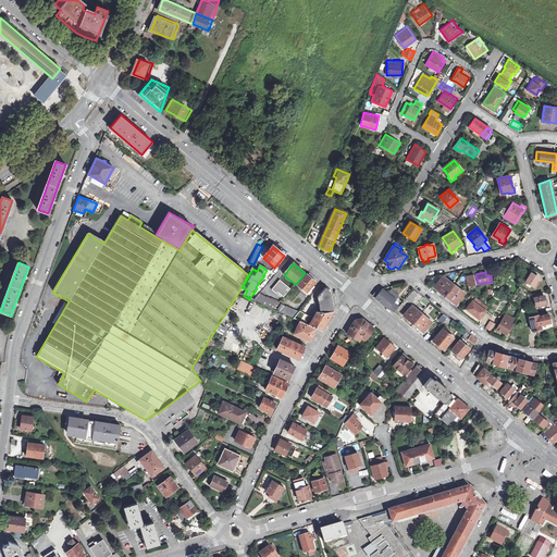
[(533,273),(531,272),(529,276),(528,275),(527,277),(528,277),(527,281),(533,285),(536,280),(539,276),(536,275),(537,274),(533,272),(533,273)]
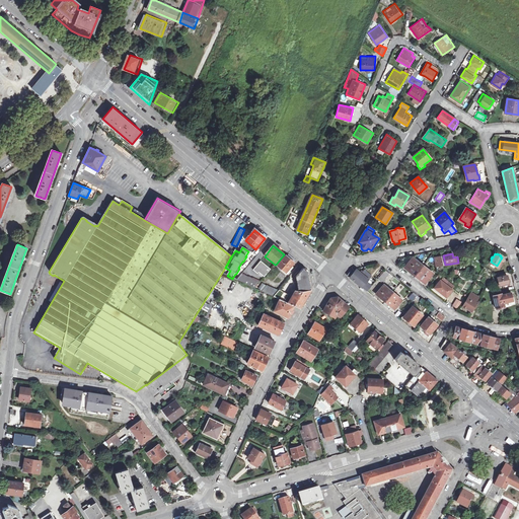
[(294,263),(284,254),(276,265),(283,270),(281,272),(286,275),(287,274),(286,273),(289,269),(292,267),(294,263)]
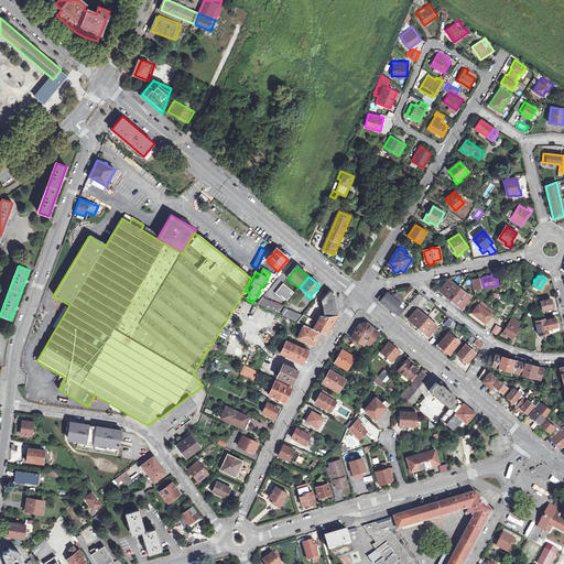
[(483,288),(479,278),(472,280),(474,290),(483,288)]
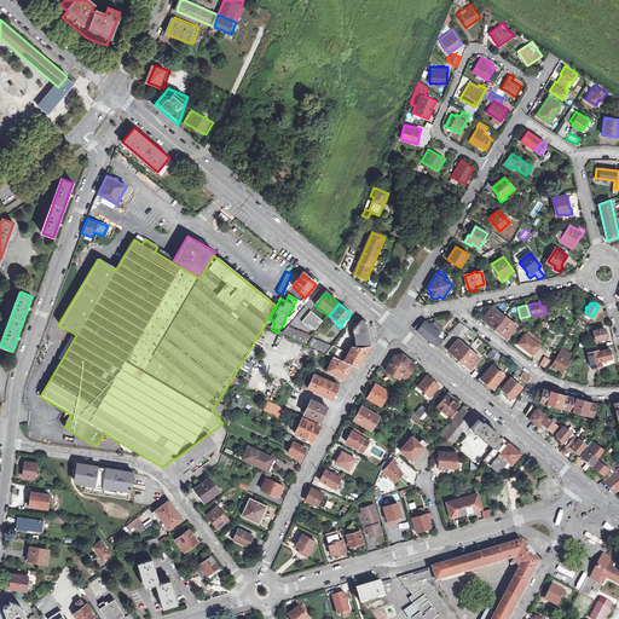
[(504,316),(492,307),(482,319),(495,329),(504,316)]
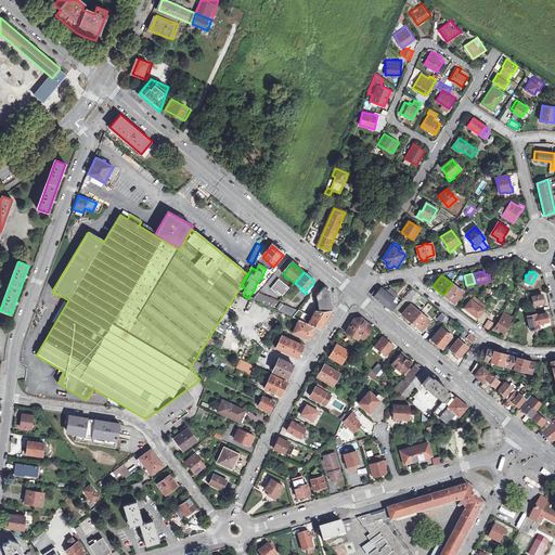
[(289,288),(280,280),(272,289),(276,293),(279,291),(284,295),(289,288)]
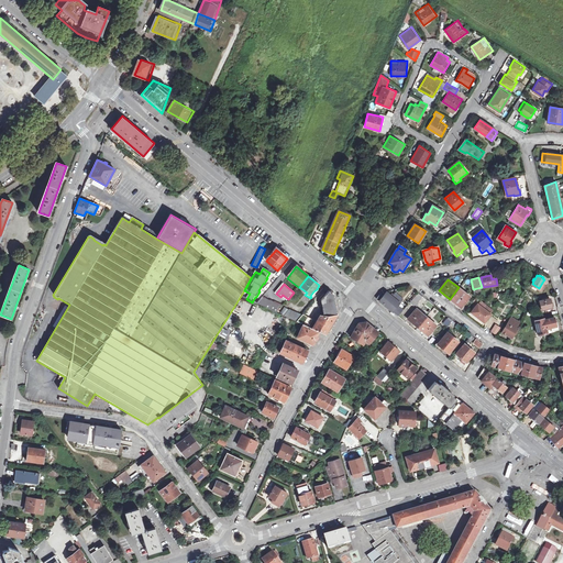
[(470,296),(459,287),(450,299),(461,307),(470,296)]
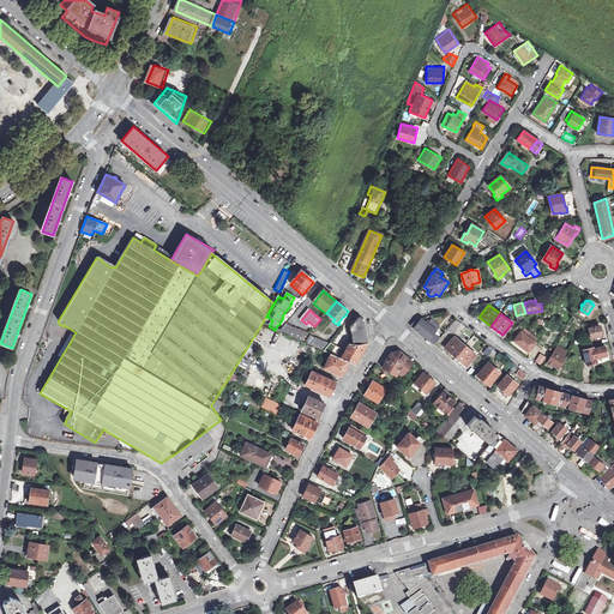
[(363,321),(359,317),(356,319),(350,326),(353,344),(350,343),(341,359),(348,362),(355,365),(367,343),(363,321)]
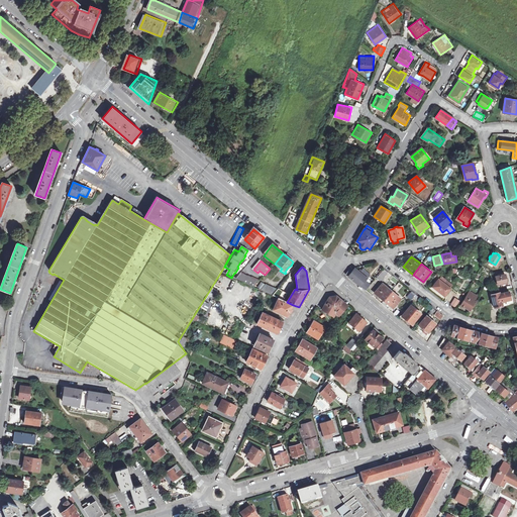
[(352,270),(350,268),(346,273),(348,275),(349,274),(362,285),(368,277),(360,271),(354,267),(352,270)]
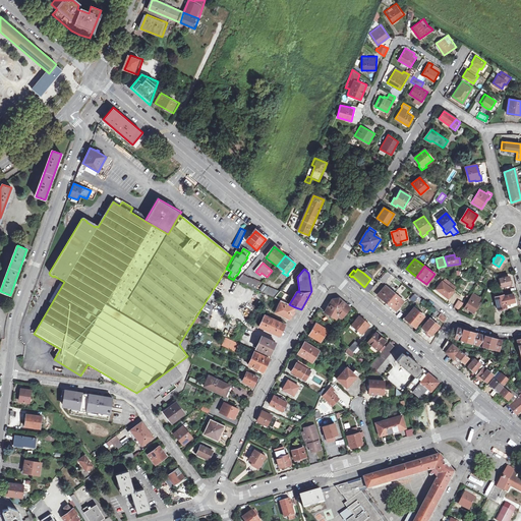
[(366,270),(363,273),(370,279),(373,276),(366,270)]
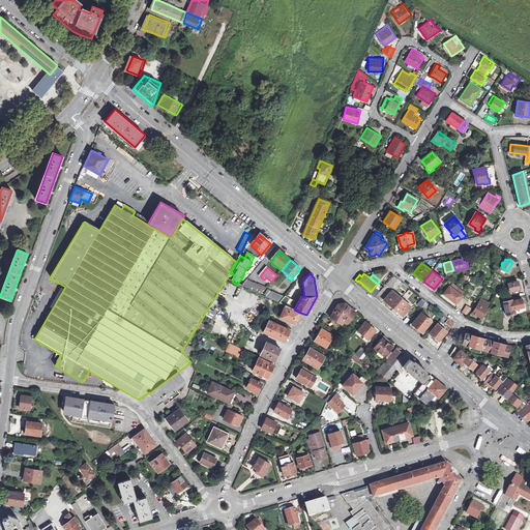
[(393,276),(386,285),(391,289),(394,286),(393,285),(396,280),(393,276)]
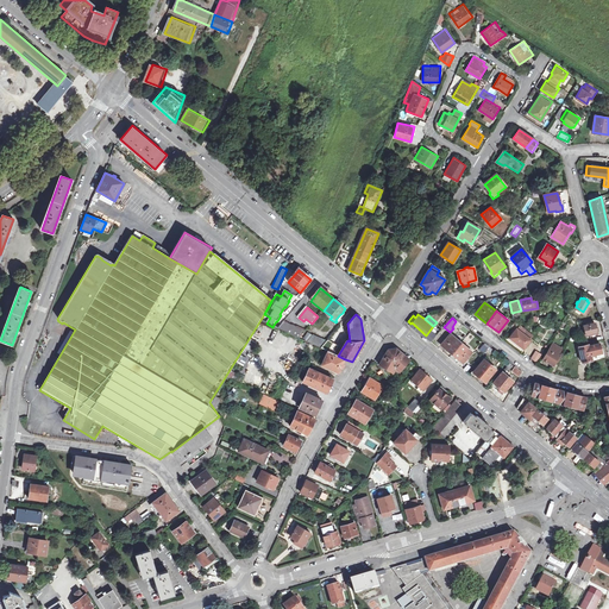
[(300,339),(306,331),(286,321),(278,330),(300,339)]
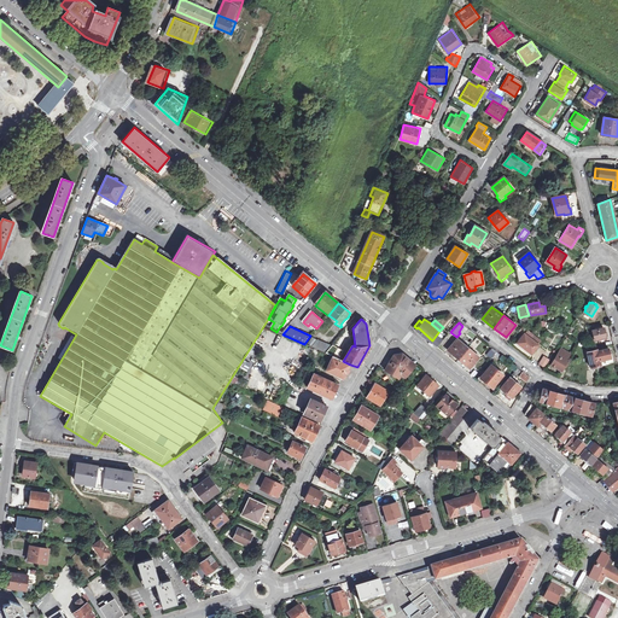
[(604,330),(602,327),(593,330),(594,339),(605,337),(605,334),(606,334),(605,330),(604,330)]
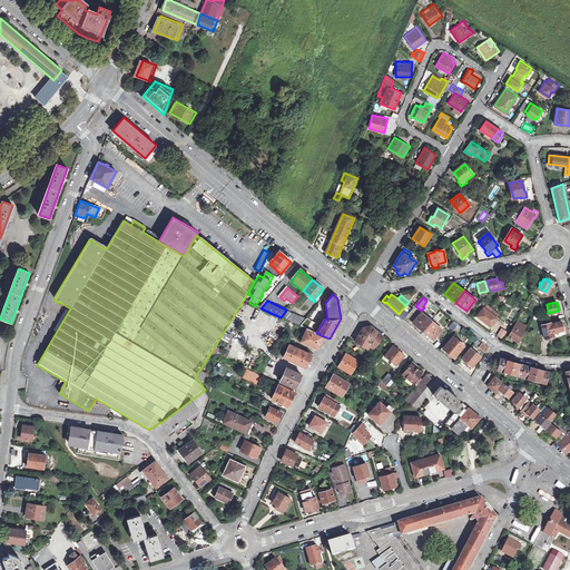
[(497,318),(484,308),(478,316),(490,326),(497,318)]
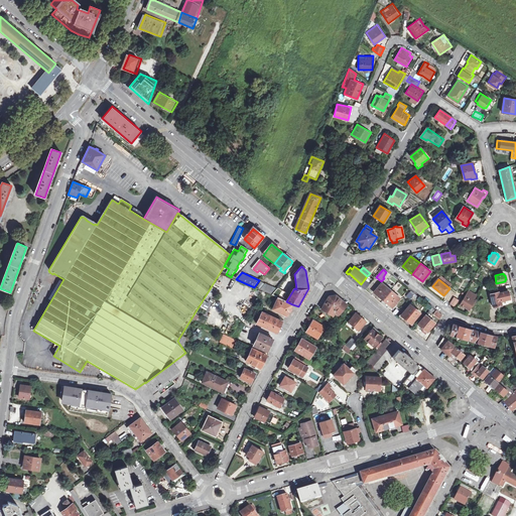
[(277,288),(259,280),(254,287),(271,294),(277,288)]
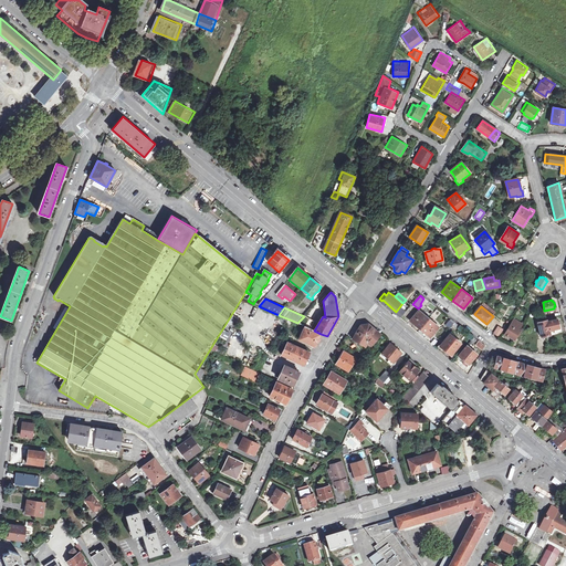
[(439,327),(419,311),(411,321),(431,337),(439,327)]
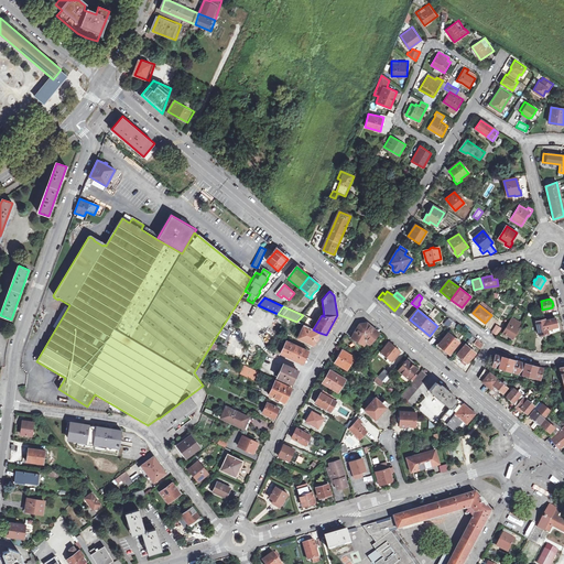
[(305,326),(308,328),(314,320),(304,315),(297,323),(305,326)]
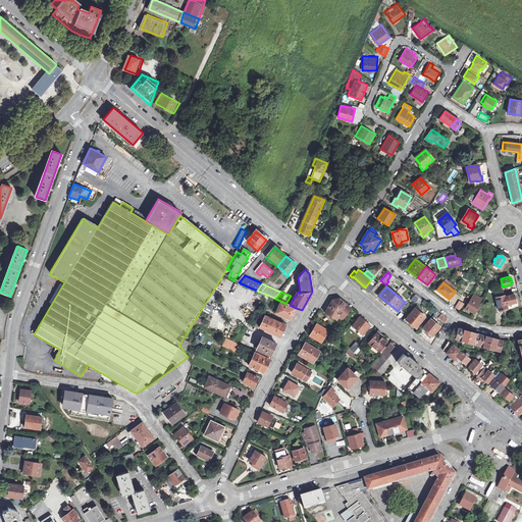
[(477,297),(473,294),(464,308),(469,311),(469,310),(474,313),(479,307),(478,305),(481,301),(477,298),(477,297)]
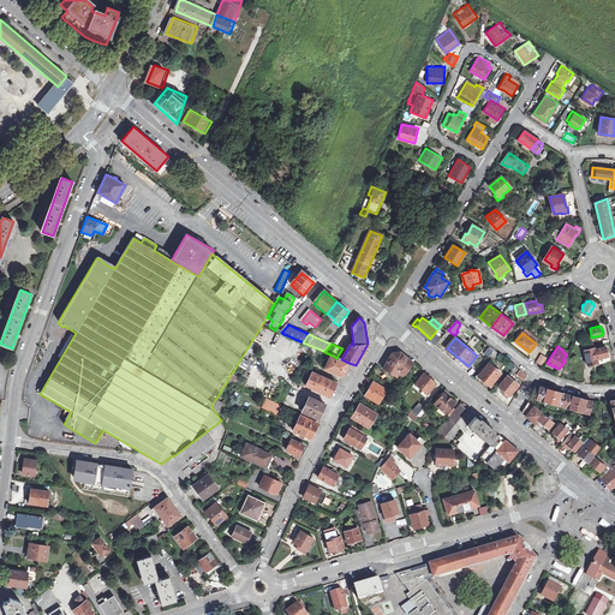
[(595,348),(584,351),(589,366),(610,360),(608,348),(605,348),(605,347),(595,350),(595,348)]
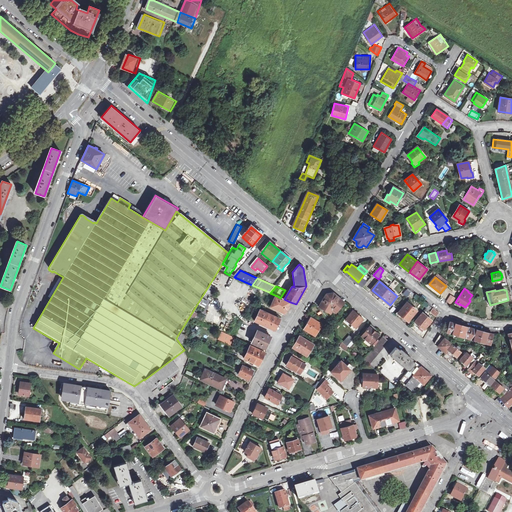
[(344,302),(333,293),(330,293),(325,294),(318,306),(330,314),(333,310),(336,312),(344,302)]
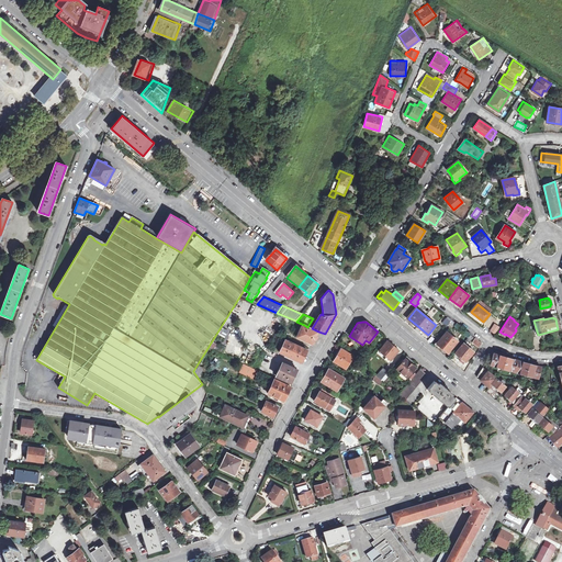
[(312,345),(318,332),(312,328),(307,327),(304,325),(298,337),(312,345)]
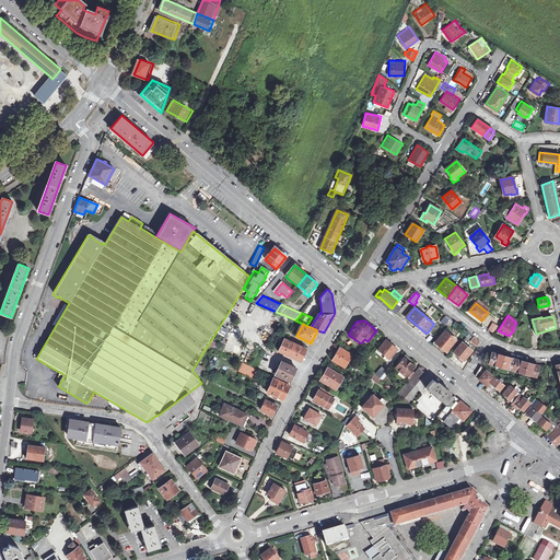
[(456,340),(445,331),(440,337),(439,337),(433,343),(440,349),(441,348),(446,352),(456,340)]
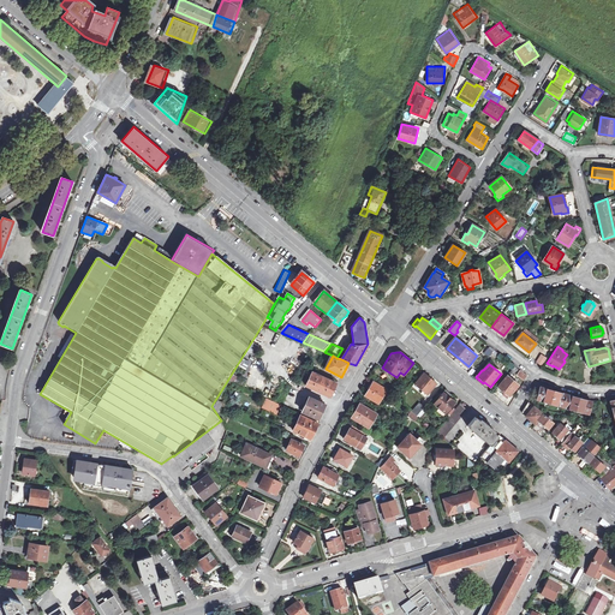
[(336,383),(312,372),(306,386),(329,396),(336,383)]
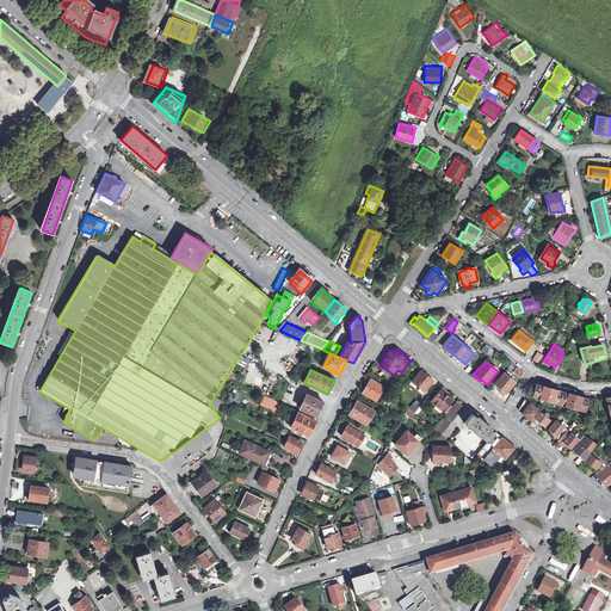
[(433,381),(421,370),(413,381),(425,390),(433,381)]
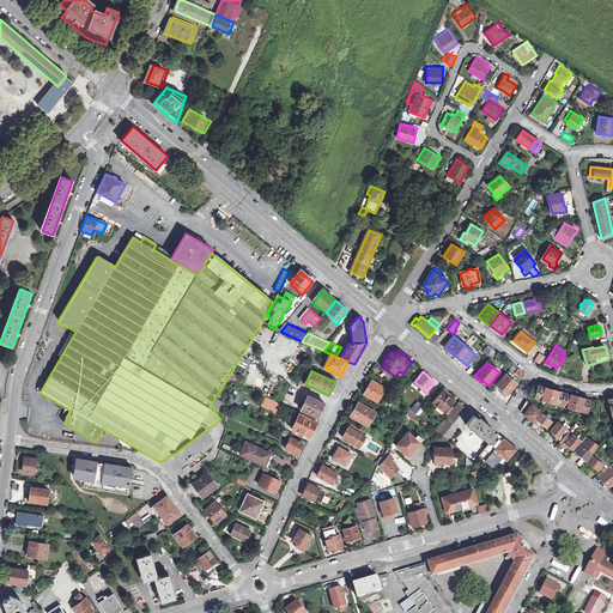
[(516,384),(505,375),(496,386),(508,395),(516,384)]
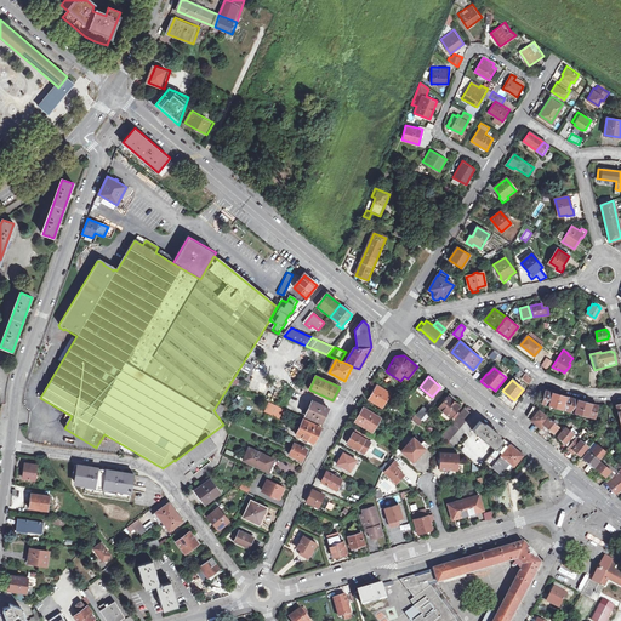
[(376,386),(369,399),(381,408),(391,393),(376,386)]
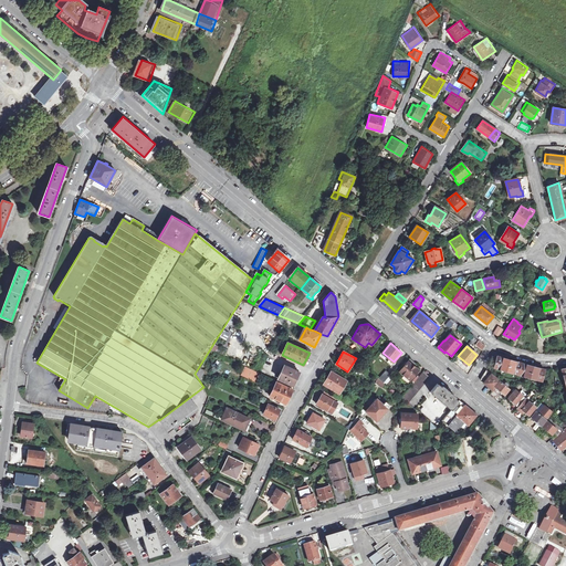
[(469,365),(458,356),(456,359),(467,368),(469,365)]
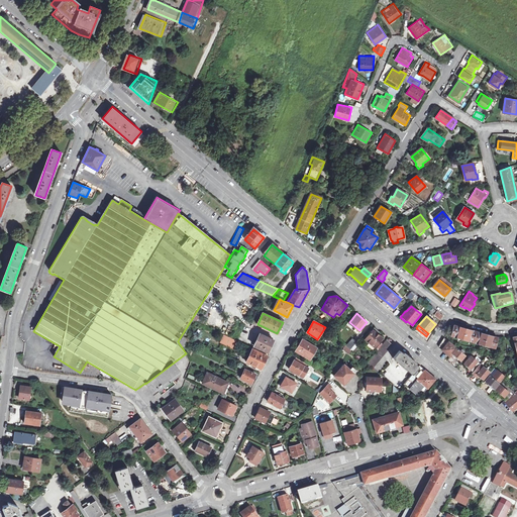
[(461,327),(454,326),(451,336),(495,347),(498,336),(487,334),(488,333),(484,332),(484,333),(464,329),(464,327),(461,327)]
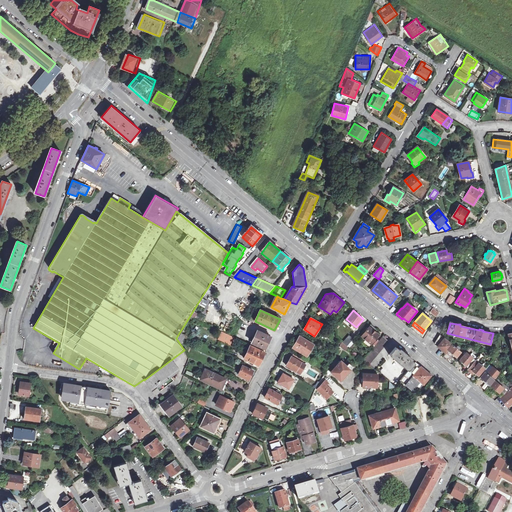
[(377,328),(371,324),(362,335),(371,343),(379,334),(375,330),(377,328)]
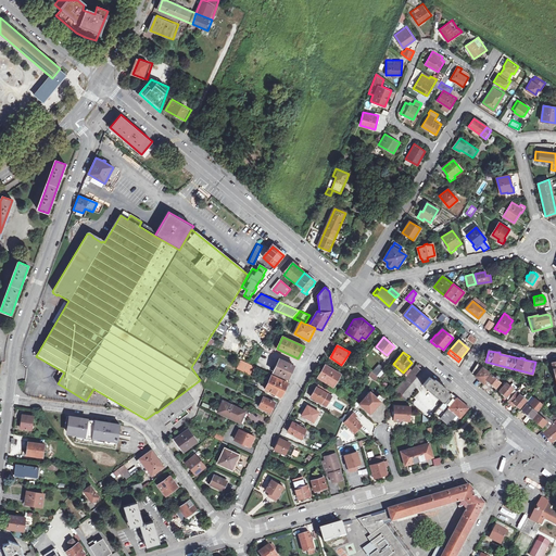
[(256,367),(241,359),(238,368),(253,375),(256,367)]
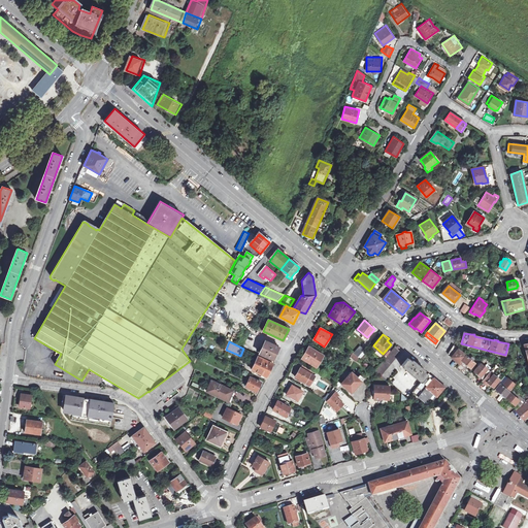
[(281,349),(267,342),(262,355),(274,360),(281,349)]
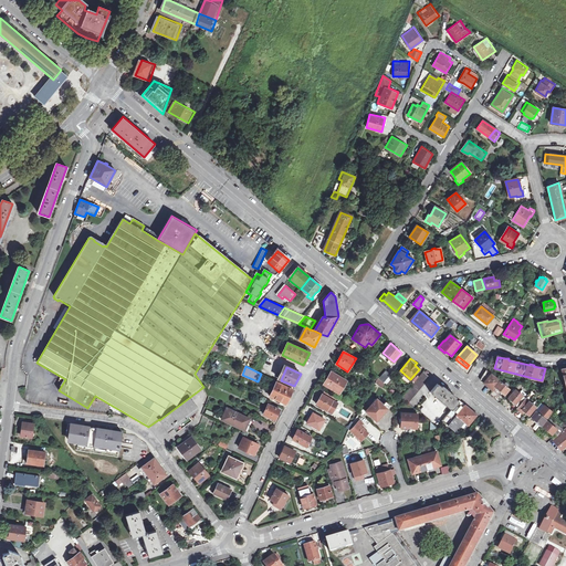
[(208,371),(201,368),(197,376),(200,378),(203,373),(207,374),(208,371)]
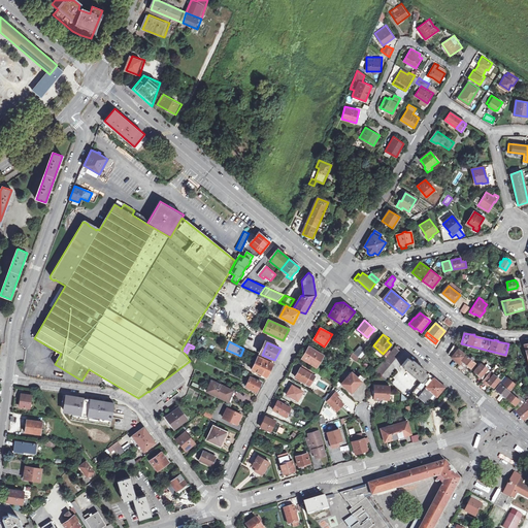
[(476,362),(466,353),(458,347),(458,348),(454,343),(449,353),(452,355),(451,356),(460,364),(460,363),(465,367),(467,365),(471,368),(476,362)]
